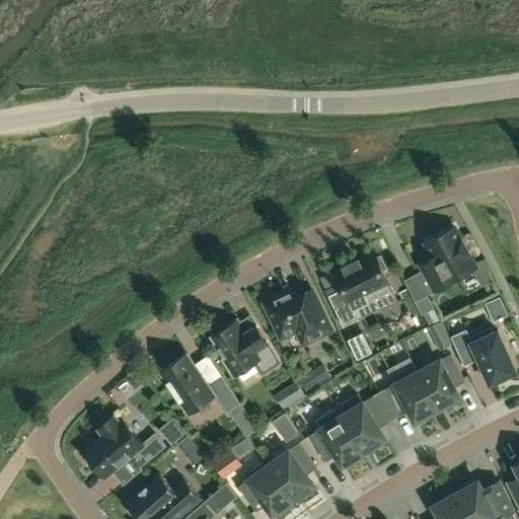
[(426,242),(434,255),(421,264),(436,291),(460,278),(459,276),(476,267),(468,252),(469,251),(462,238),(461,239),(454,226),(426,242)]
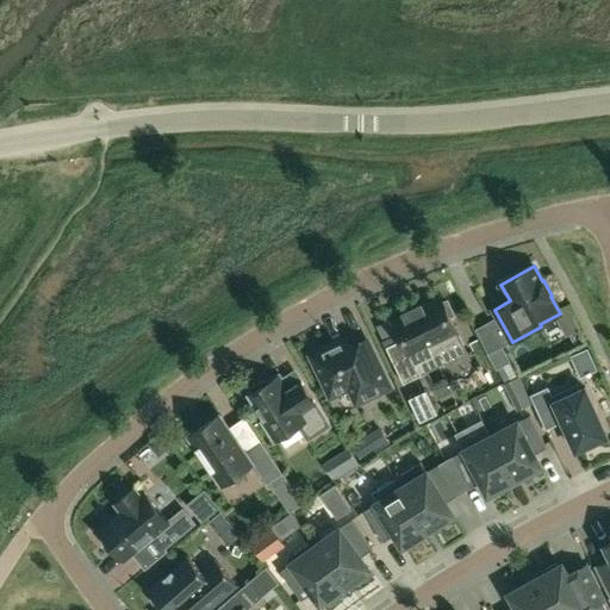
[(400,338),(385,346),(403,383),(421,374),(416,363),(433,355),(428,344),(456,331),(449,316),(453,313),(446,299),(442,302),(440,297),(422,305),(421,303),(403,311),(404,313),(391,319),(400,338)]
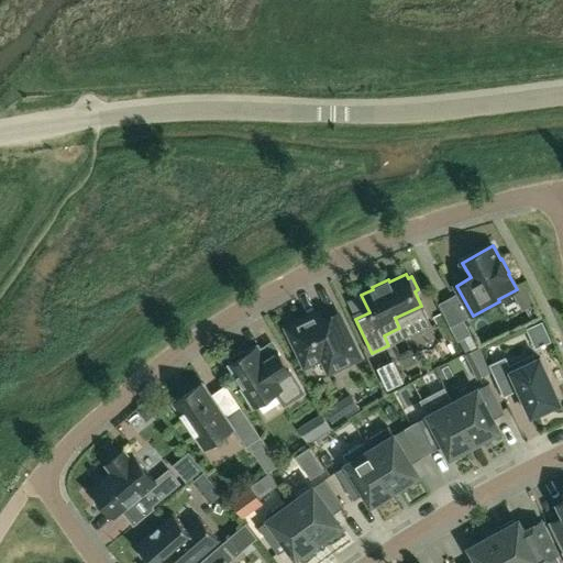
[(320,310),(285,327),(295,348),(296,346),(306,366),(321,359),(328,373),(360,356),(339,315),(326,321),(320,310)]
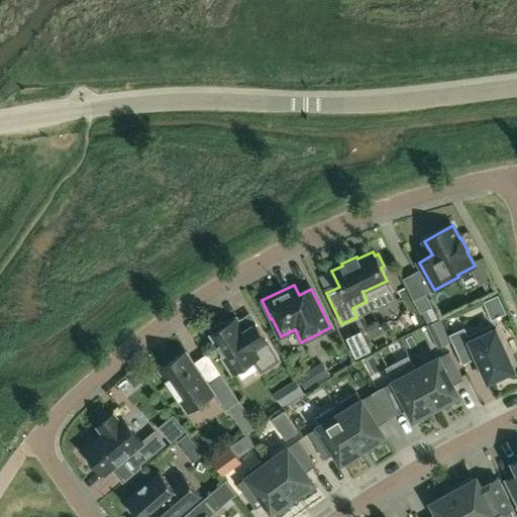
[(253,322),(241,329),(237,322),(230,327),(227,323),(224,325),(222,322),(211,328),(213,332),(210,334),(222,352),(219,354),(232,374),(253,360),(261,371),(278,359),(253,322)]
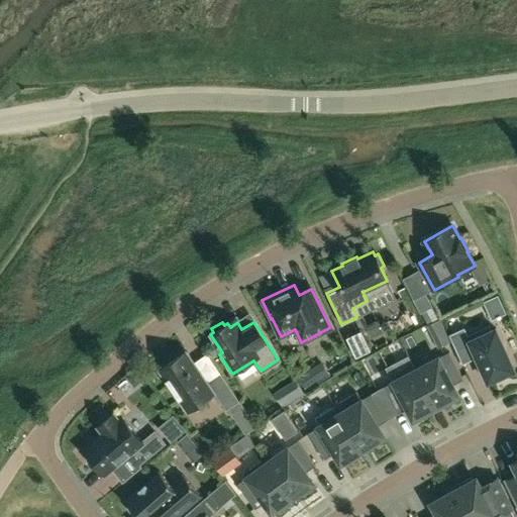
[(497,330),(498,330),(496,328),(494,329),(479,337),(475,328),(455,337),(463,355),(474,350),(488,379),(488,380),(489,382),(491,381),(491,380),(512,371),(513,371),(515,370),(514,368),(513,368),(497,330)]
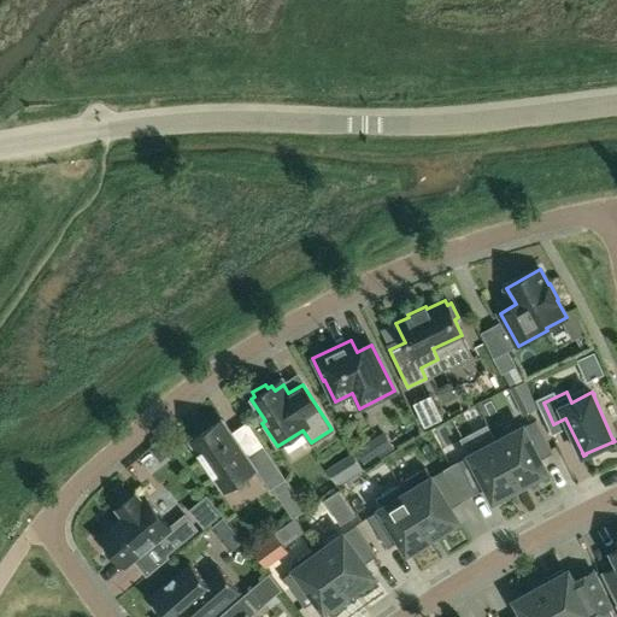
[(413,401),(424,425),(442,417),(430,393),(413,401)]
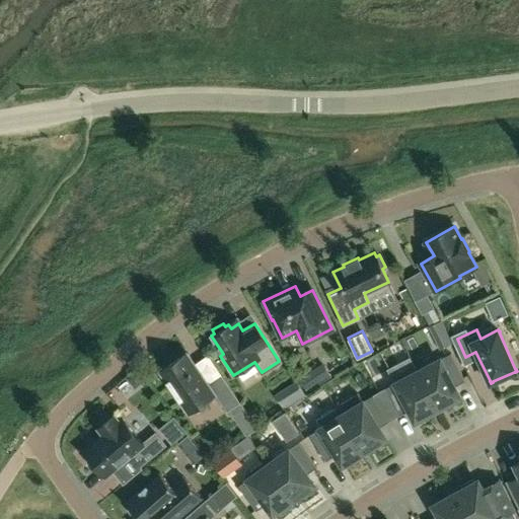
[(207,345),(196,353),(210,372),(221,364),(207,345)]
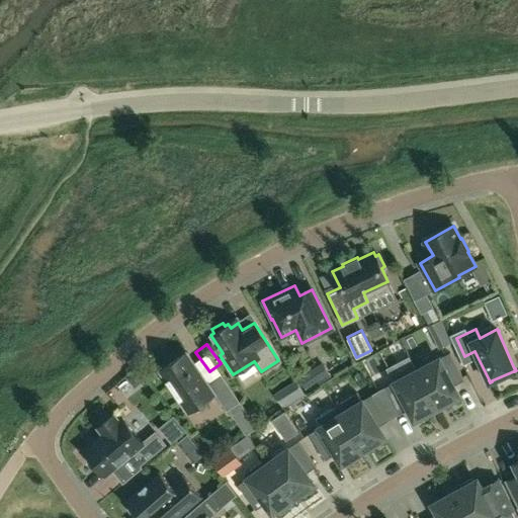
[(207,383),(186,352),(159,370),(188,412),(214,394),(227,411),(240,402),(222,374),(207,383)]
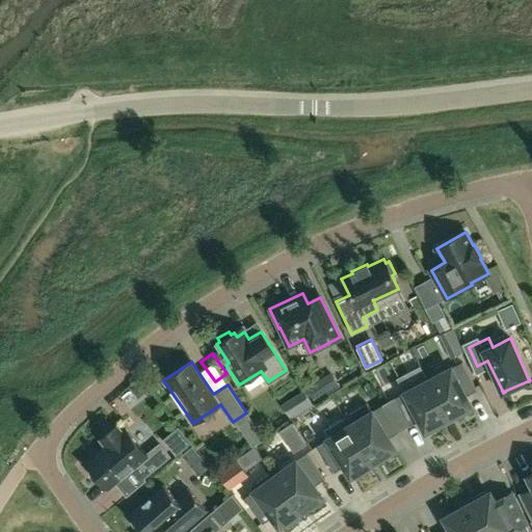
[(428,379),(449,419),(457,415),(456,414),(472,406),(466,396),(477,390),(462,362),(428,379)]
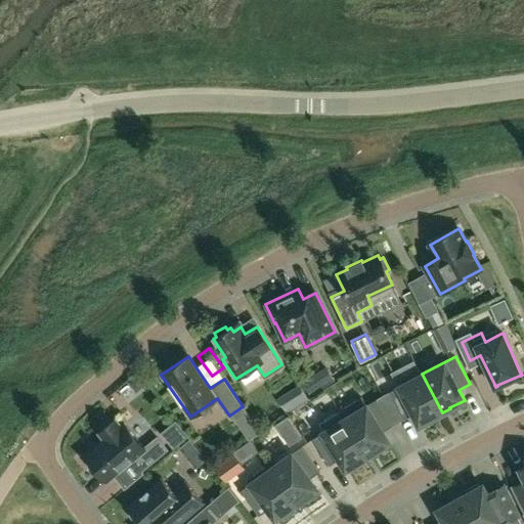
[(434,417),(442,412),(422,374),(388,391),(403,419),(413,413),(420,424),(434,417)]
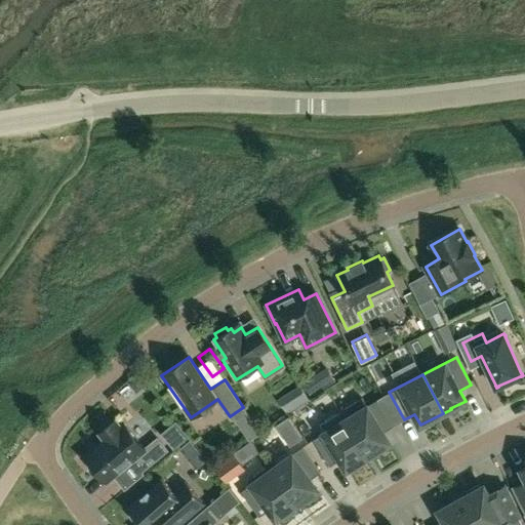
[(298,386),(290,392),(299,405),(308,400),(298,386)]
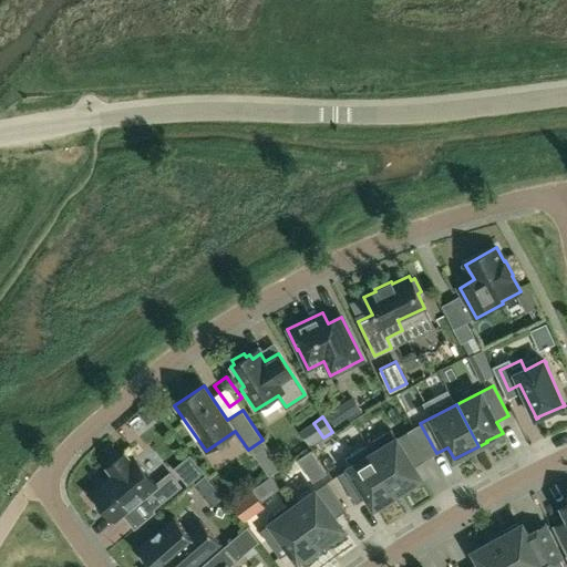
[(373,453),(398,493),(406,487),(421,477),(414,467),(425,460),(408,432),(397,439),(391,430),(367,444),(372,454),(373,453)]
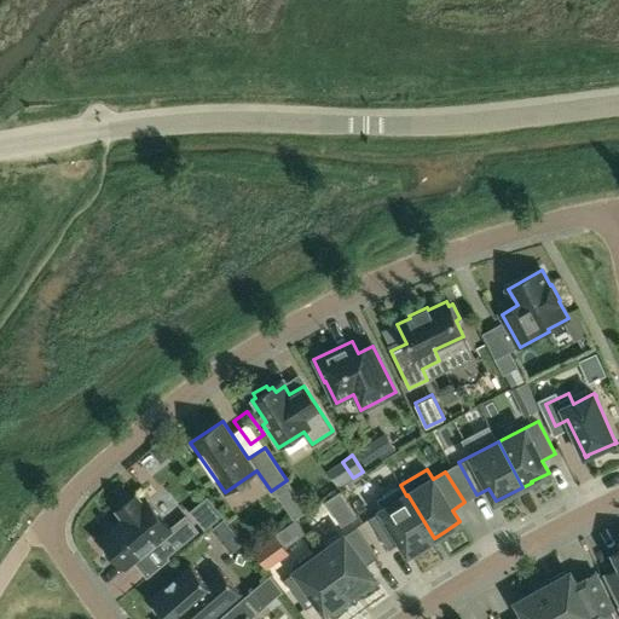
[(119,560),(126,568),(155,544),(166,556),(197,531),(185,516),(171,528),(146,501),(143,503),(136,495),(117,510),(123,519),(100,538),(108,545),(104,549),(116,562),(119,560)]
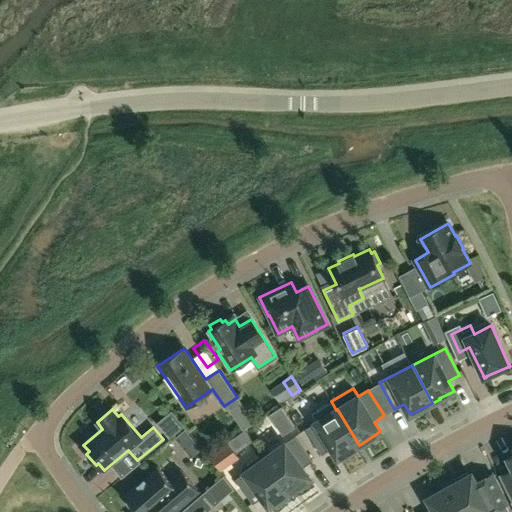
[(352,450),(359,445),(337,409),(336,410),(305,429),(322,454),(332,448),(338,458),(352,449),(352,450)]
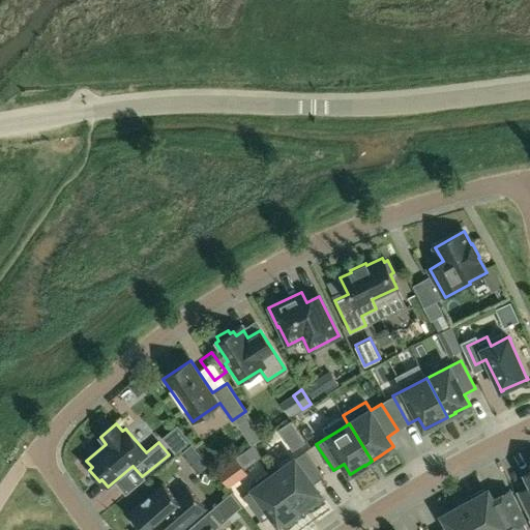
[(181,451),(188,459),(198,451),(192,443),(181,451)]
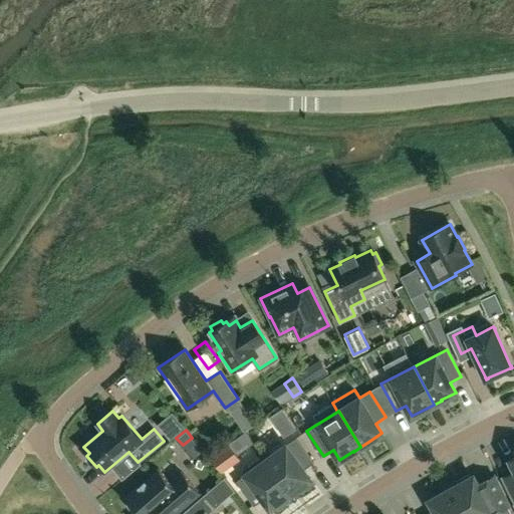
[(295,438),(266,459),(291,494),(298,488),(311,479),(304,469),(313,462),(295,438)]
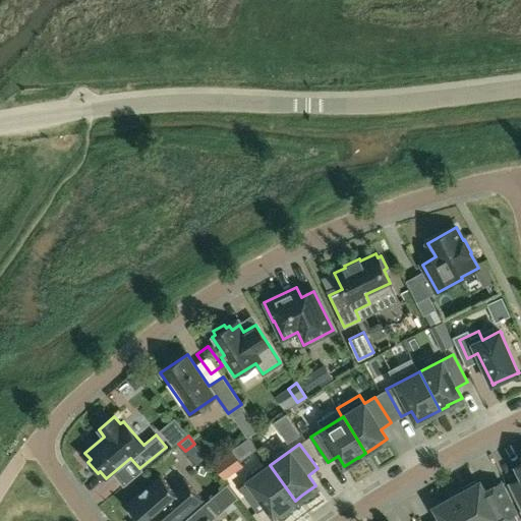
[(520,473),(520,477),(511,483),(519,501),(520,504),(520,457),(520,458),(520,462),(516,465),(520,473)]
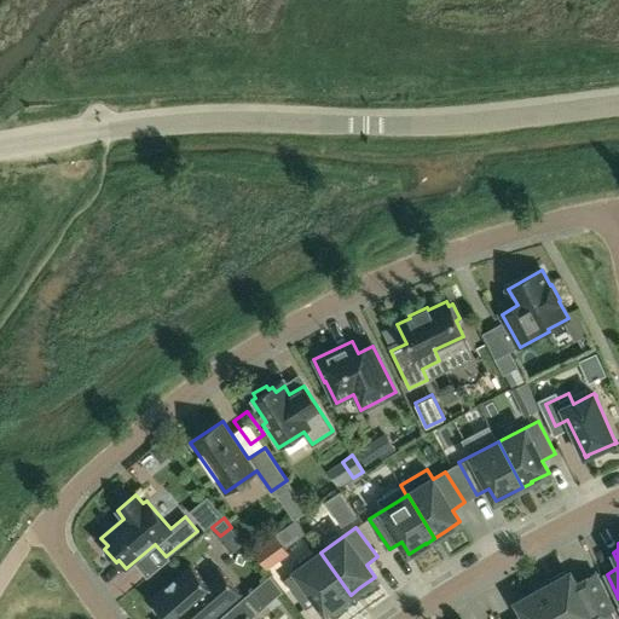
[(342,601),(351,595),(320,553),(317,548),(293,566),(296,571),(284,579),(306,609),(317,601),(325,612),(341,601),(342,601)]
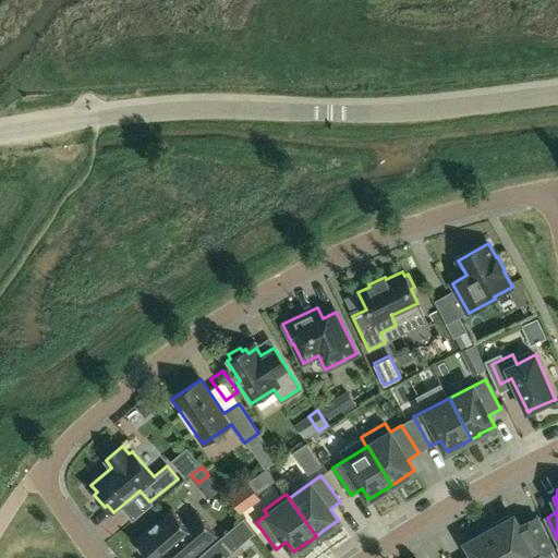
[(150,557),(164,557),(167,556),(168,557),(187,557),(217,534),(198,512),(185,524),(172,509),(136,541),(138,544),(138,548),(144,556),(149,556),(150,557)]
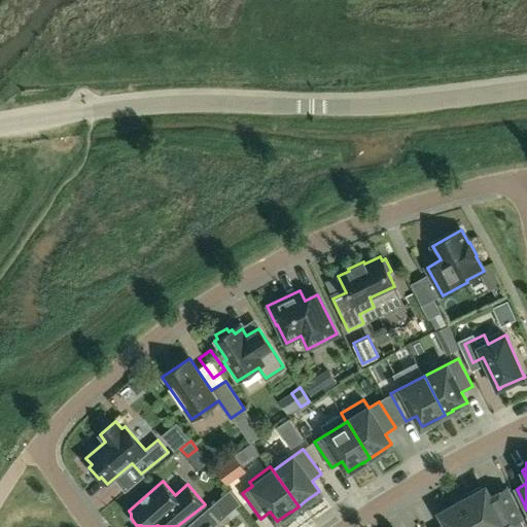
[(470,495),(463,499),(477,526),(523,526),(526,525),(506,489),(491,498),(485,488),(483,489),(481,486),(471,491),(473,494),(470,495)]
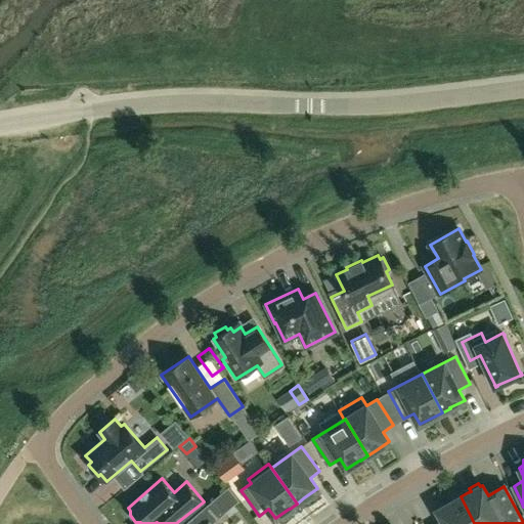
[(474,523),(461,496),(452,501),(438,510),(444,520),(436,523),(474,523)]
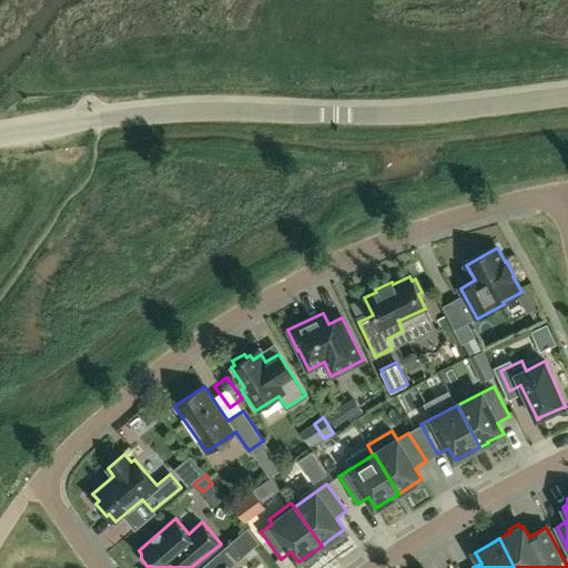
[(230,567),(244,556),(232,540),(208,561),(213,567),(230,567)]
